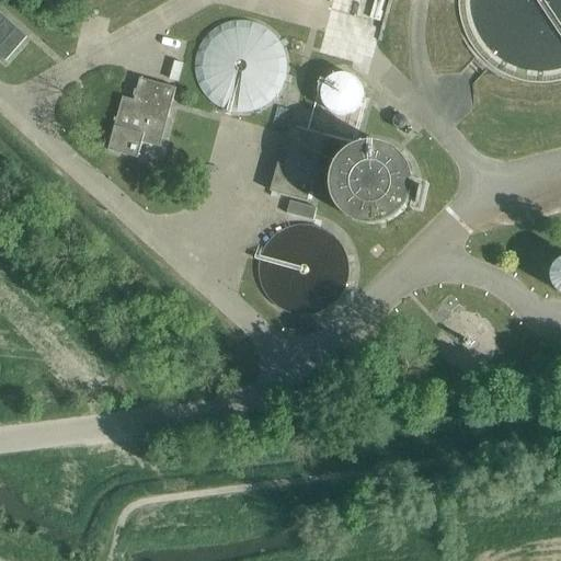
[(27,37),(0,12),(0,55),(6,60),(27,37)]
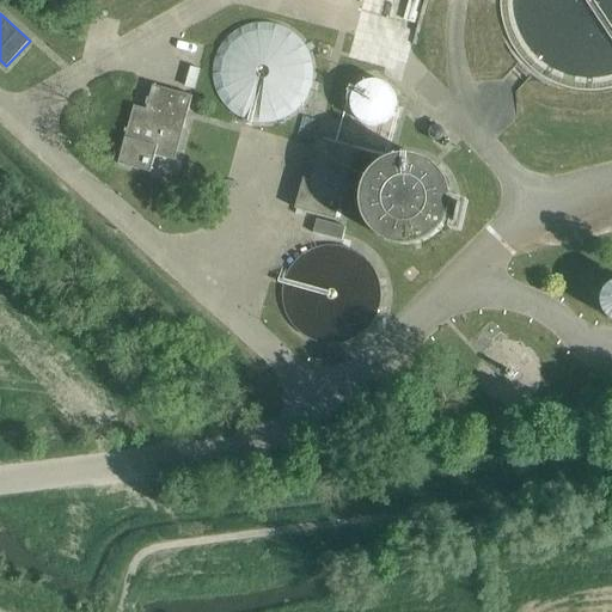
[(216,86),(222,99),(232,110),(244,118),(258,122),(271,121),(286,117),(297,109),(306,97),(311,83),(311,66),(305,51),(295,38),(282,30),(267,26),(251,28),(238,34),(227,44),(219,56),(215,71),(216,86)]
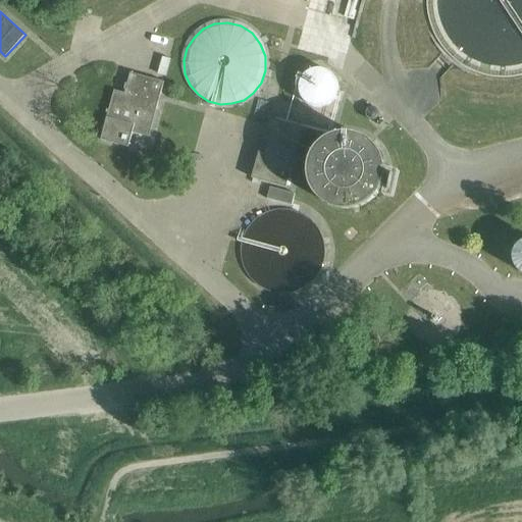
[(300,93),(303,99),(306,103),(311,106),(317,108),(322,108),(328,106),(332,103),(336,98),(338,92),(338,86),(336,80),(332,74),(326,70),(320,69),(314,69),(309,72),(304,76),(301,82),(300,88),(300,93)]
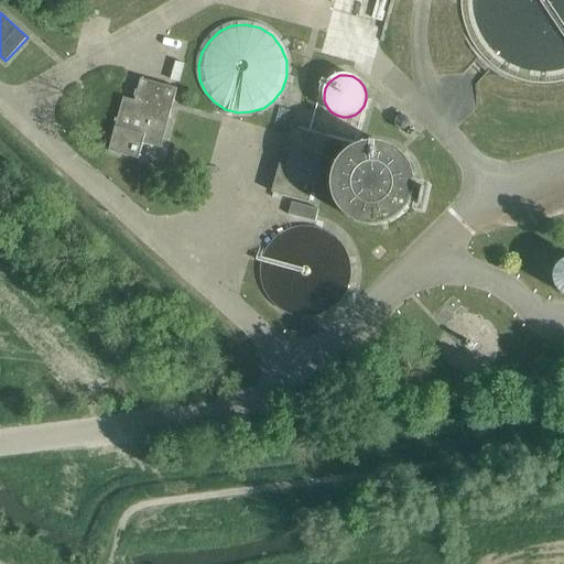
[(162,142),(169,121),(177,88),(141,78),(134,100),(123,97),(109,151),(139,159),(144,138),(162,142)]
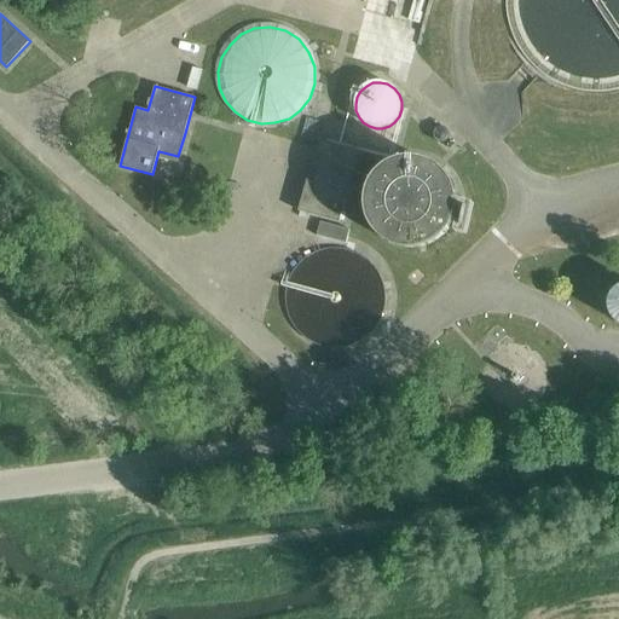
[(360,150),(325,143),(314,183),(307,180),(299,212),(340,223),(360,150)]
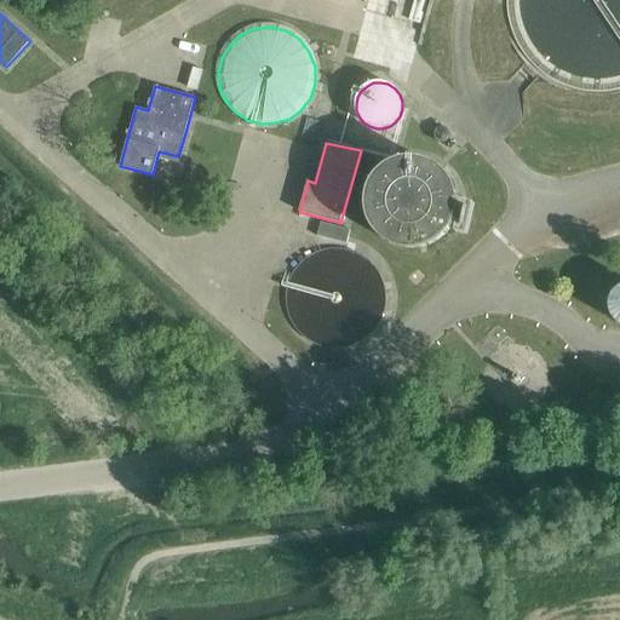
[(367,214),(373,228),(382,239),(394,246),(407,250),(420,250),(434,245),(445,237),(453,225),(458,212),(458,196),(453,182),(443,170),(430,161),(414,158),(401,160),(388,165),(377,174),(369,187),(366,201),(367,214)]
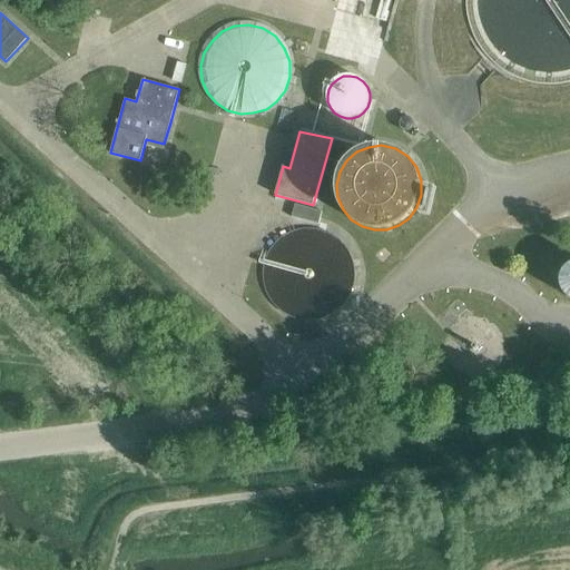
[(558,286),(560,293),(564,297),(569,301),(569,262),(567,264),(562,268),(559,274),(557,279),(558,286)]
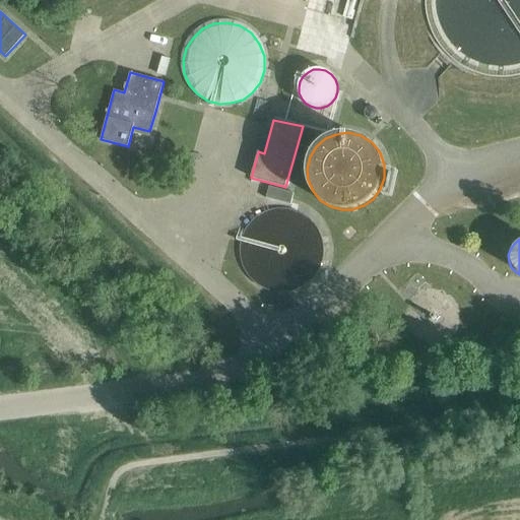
[(209,337),(200,345),(203,349),(213,342),(209,337)]
